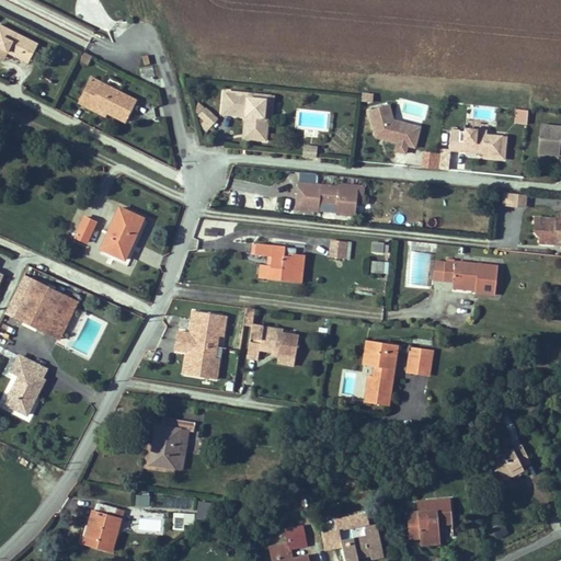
[(21,59),(30,41),(0,25),(0,57),(6,48),(8,49),(7,52),(8,52),(21,59)]
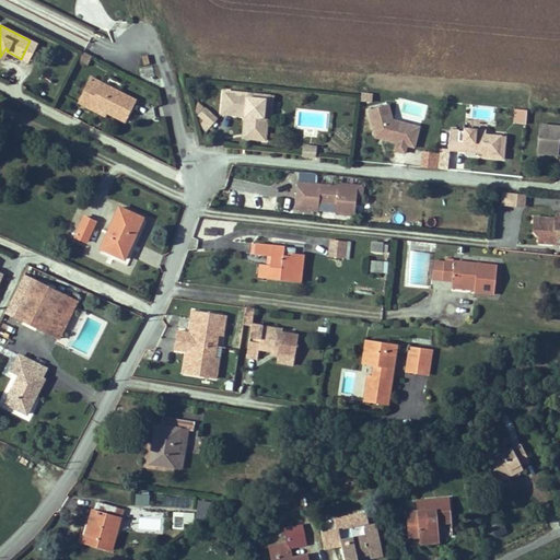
[(28,62),(38,44),(30,41),(21,59),(28,62)]
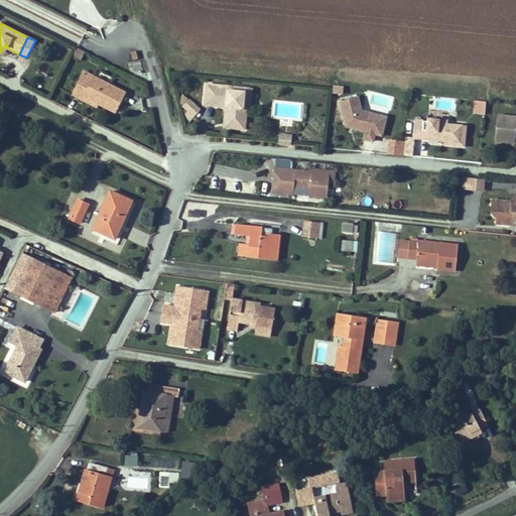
[(81,57),(84,51),(78,48),(75,54),(81,57)]
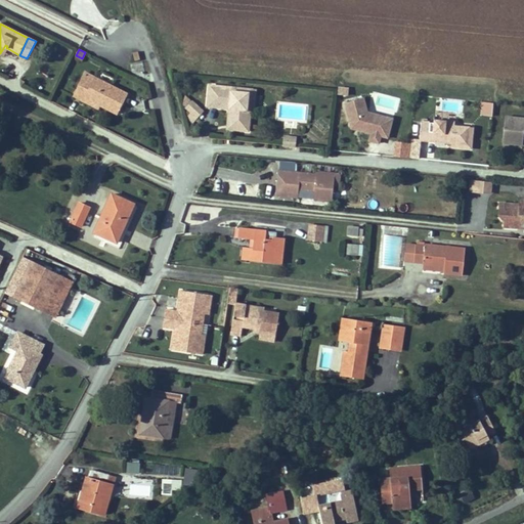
[(95,78),(85,73),(83,77),(93,82),(95,78)]
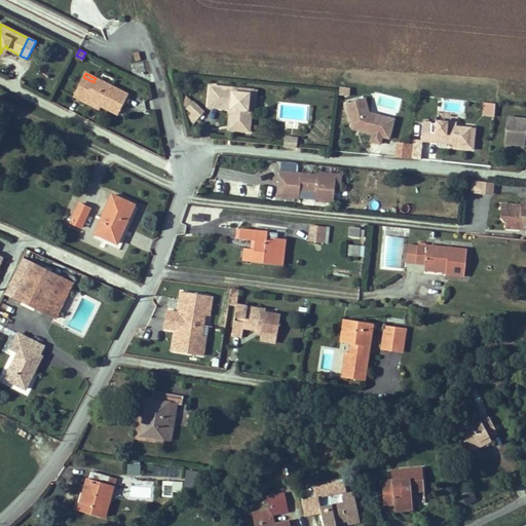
[(117,114),(127,95),(96,78),(94,82),(83,77),(74,97),(84,102),(85,98),(97,104),(99,101),(103,103),(101,106),(117,114)]
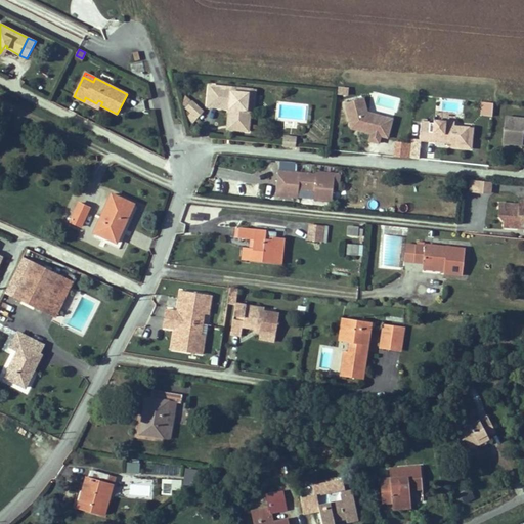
[(247,110),(248,93),(242,92),(242,88),(210,85),(208,106),(229,108),(228,113),(235,113),(235,120),(231,123),(231,129),(248,131),(250,110),(247,110)]
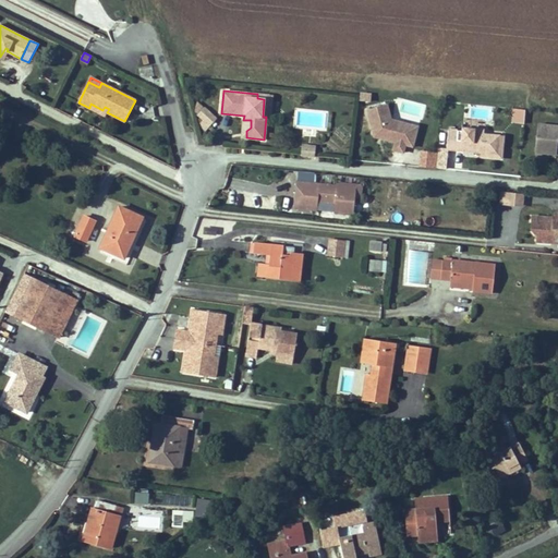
[(269,117),(271,96),(257,94),(257,98),(264,99),(263,117),(266,117),(269,117)]
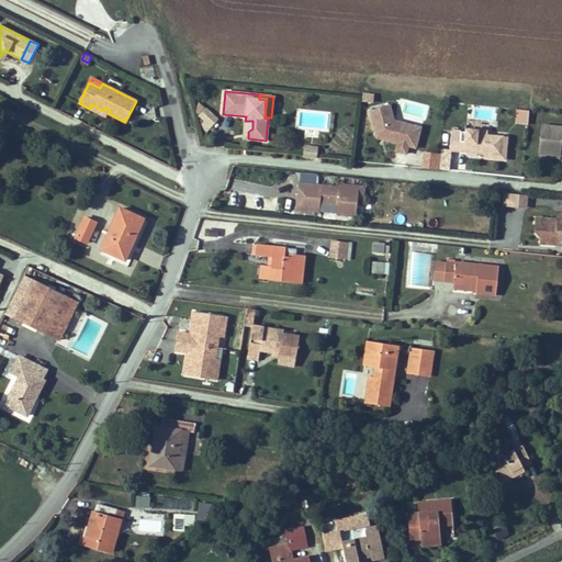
[(216,119),(200,103),(197,111),(205,120),(201,125),(206,130),(216,119)]
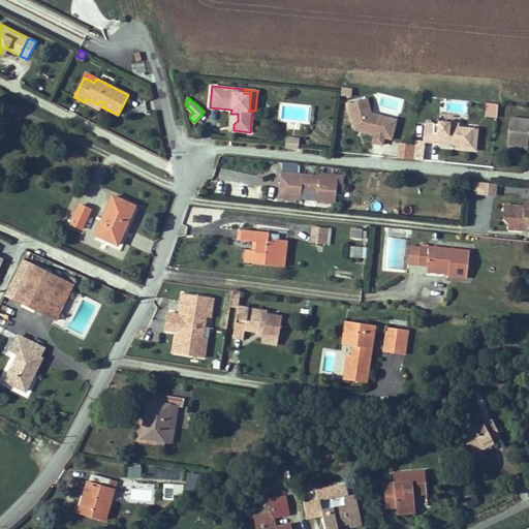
[(101,106),(103,103),(99,101),(97,104),(86,98),(85,102),(99,110),(101,106)]
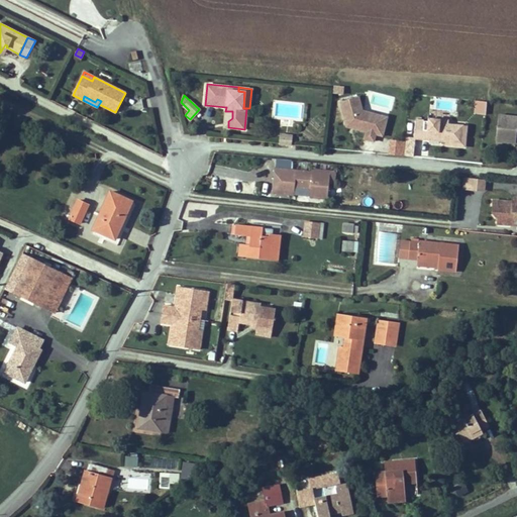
[(376,134),(381,115),(363,111),(358,97),(339,102),(346,126),(349,127),(349,125),(352,126),(351,128),(366,131),(365,139),(374,141),(376,134)]
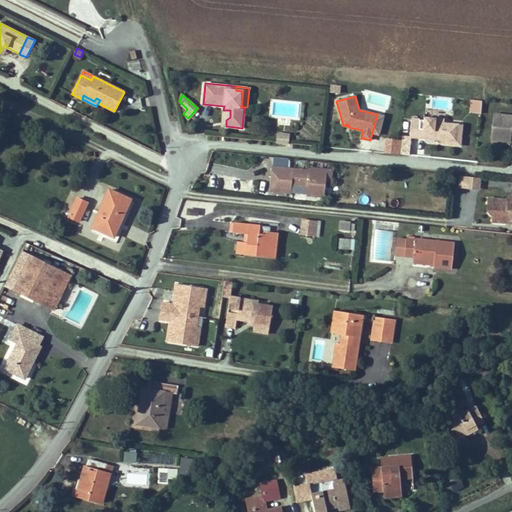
[(468,113),(481,114),(482,101),(470,99),(468,113)]
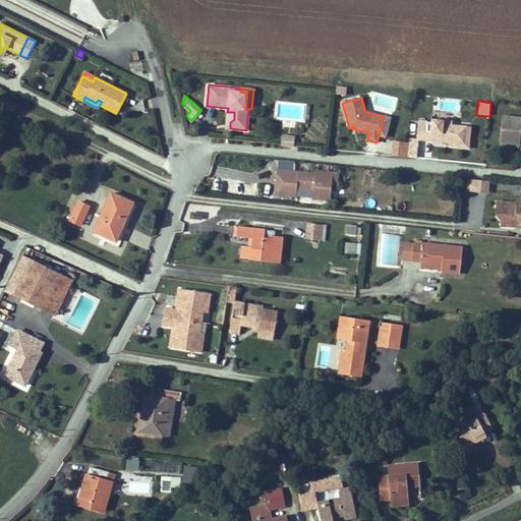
[(234,119),(234,112),(227,112),(226,128),(230,128),(230,122),(234,119)]
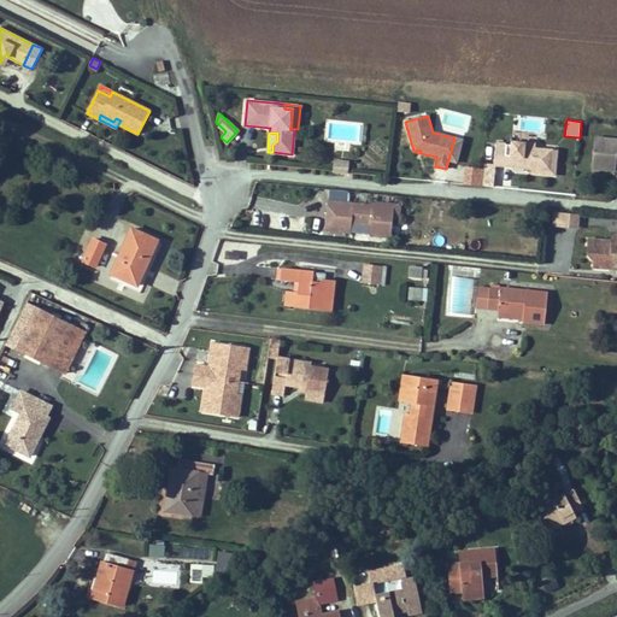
[(457,163),(462,140),(454,137),(448,160),(457,163)]
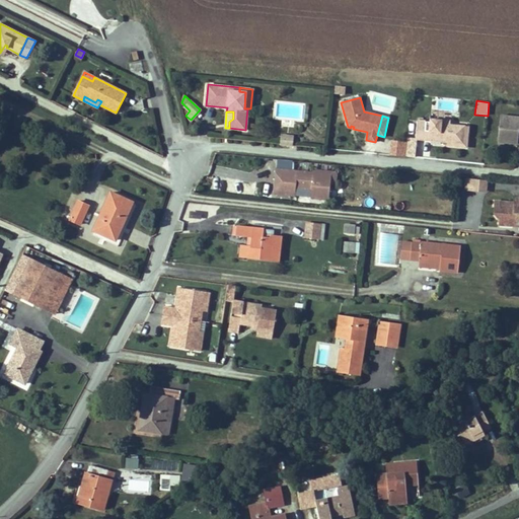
[(518,117),(500,116),(498,141),(517,143),(518,135),(518,129),(518,117)]
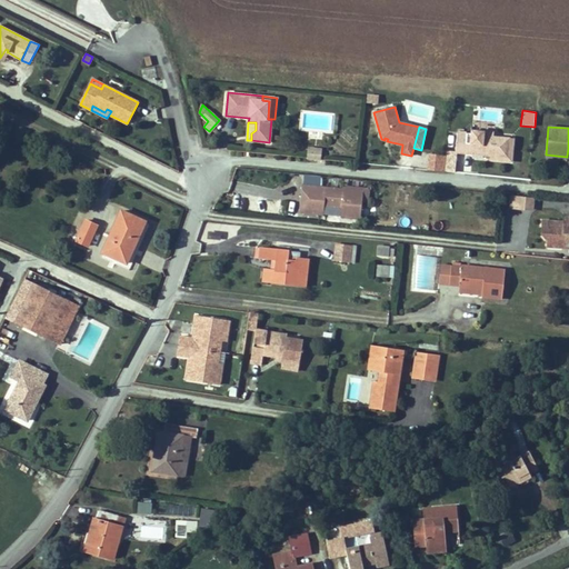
[(511,161),(513,139),(493,137),(493,132),(471,131),(471,133),(457,132),(456,152),(490,155),(489,159),(511,161)]
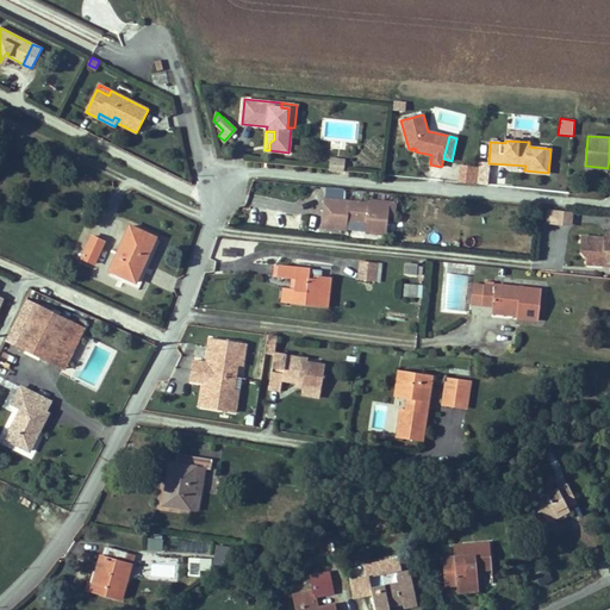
[(344,170),(344,160),(330,159),(329,169),(344,170)]
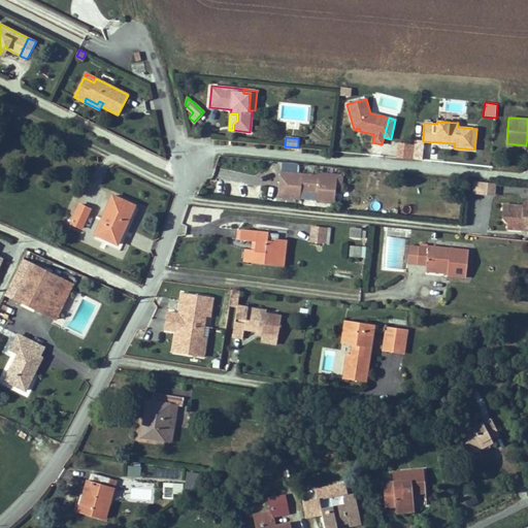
[(411,159),(413,143),(397,142),(397,158),(411,159)]
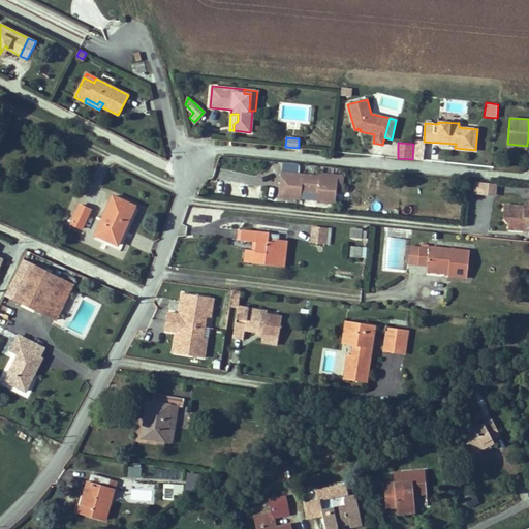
[(303,174),(304,164),(283,162),(282,172),(303,174)]
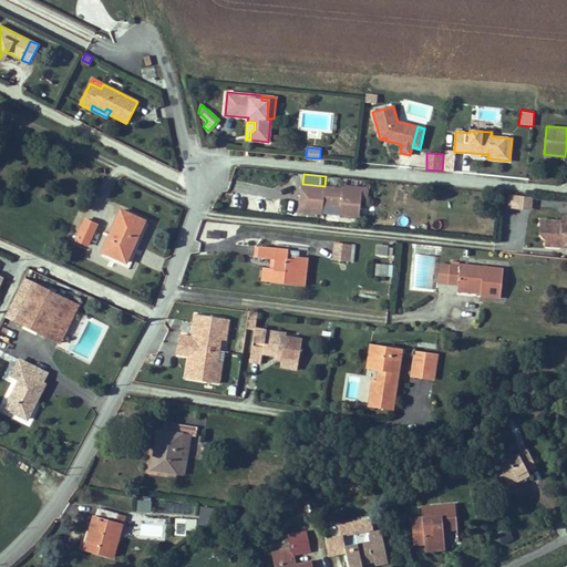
[(361,202),(362,191),(342,188),(325,186),(302,184),(301,184),(298,212),(319,214),(320,204),(323,204),(340,206),(339,216),(359,218),(361,202)]
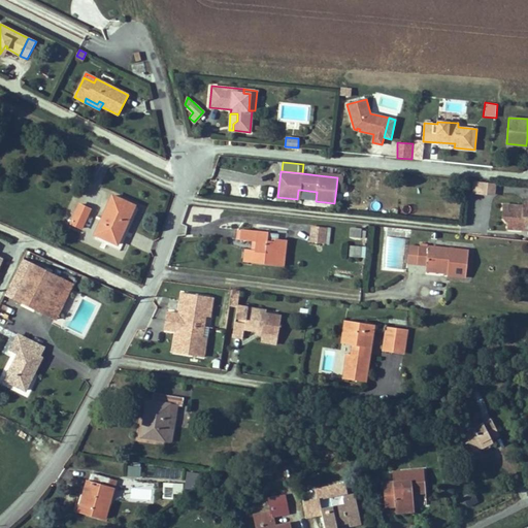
[(341,188),(342,175),(319,172),(319,175),(337,177),(336,188),(341,188)]
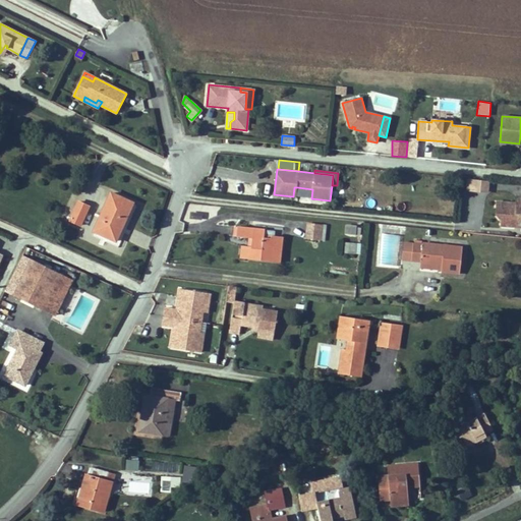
[(487,192),(488,181),(468,179),(467,190),(487,192)]
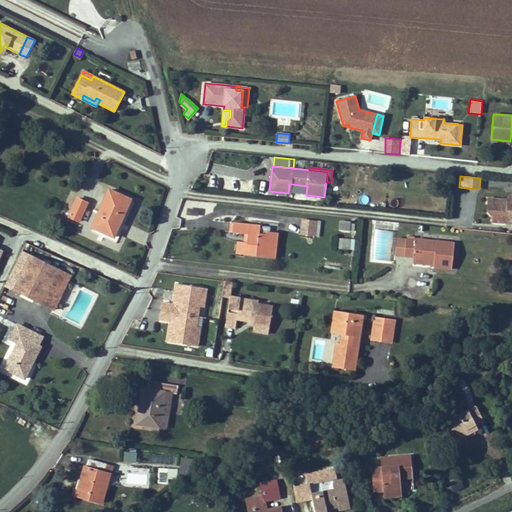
[(114,238),(132,200),(109,190),(91,228),(114,238)]
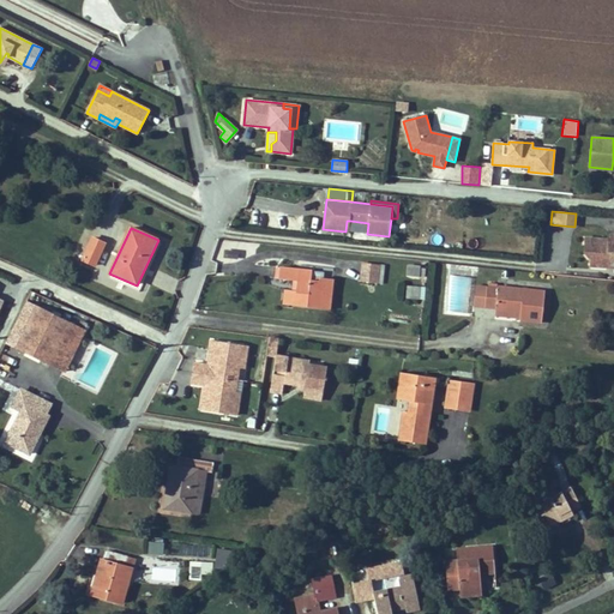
[(613,229),(611,233),(611,240),(585,238),(584,253),(591,253),(590,260),(590,266),(613,266),(613,229)]
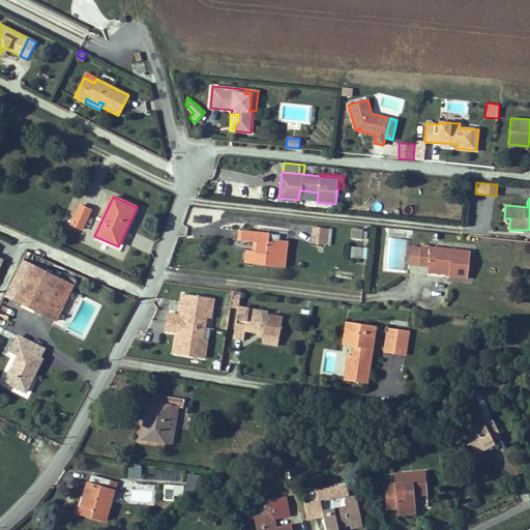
[(82,230),(91,211),(79,206),(70,225),(82,230)]
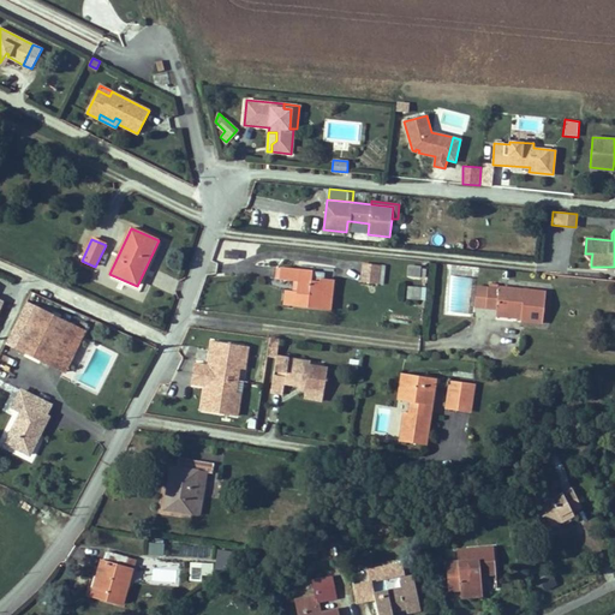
[(380,275),(381,266),(363,263),(362,274),(380,275)]
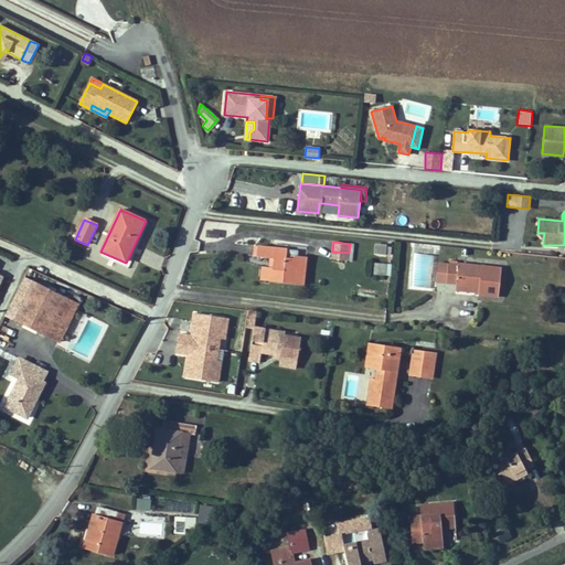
[(352,262),(353,244),(350,244),(349,253),(332,252),(331,259),(352,262)]
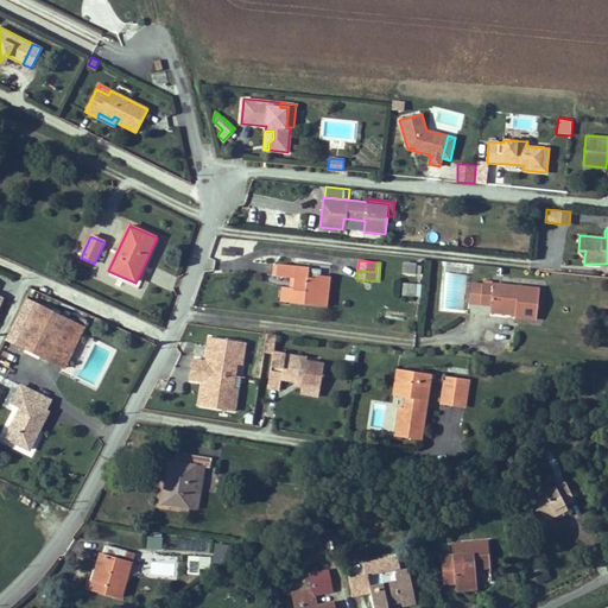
[(416,274),(416,264),(404,263),(403,273),(416,274)]
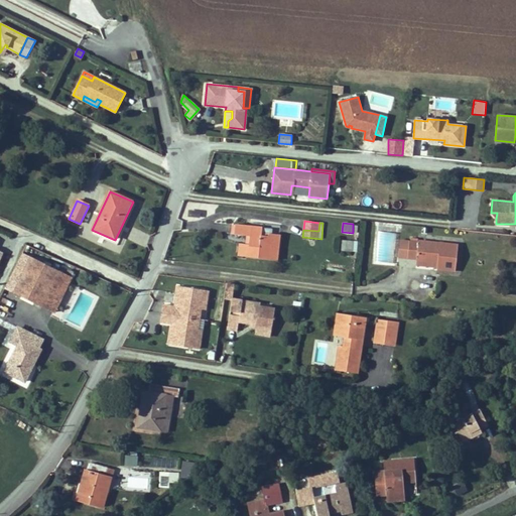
[(277,260),(279,235),(271,234),(268,233),(268,236),(261,235),(262,227),(235,224),(235,225),(234,234),(247,236),(250,236),(249,244),(246,244),(240,243),(238,256),(277,260)]
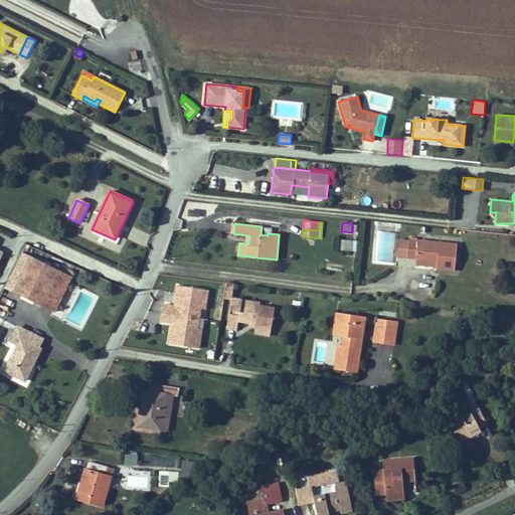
[(271,233),(272,227),(262,226),(261,234),(268,235),(268,232),(271,233)]
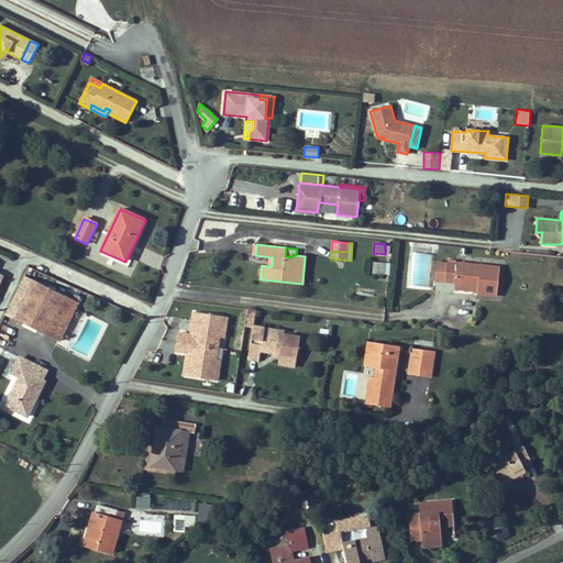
[(372,262),(371,275),(389,276),(390,263),(372,262)]
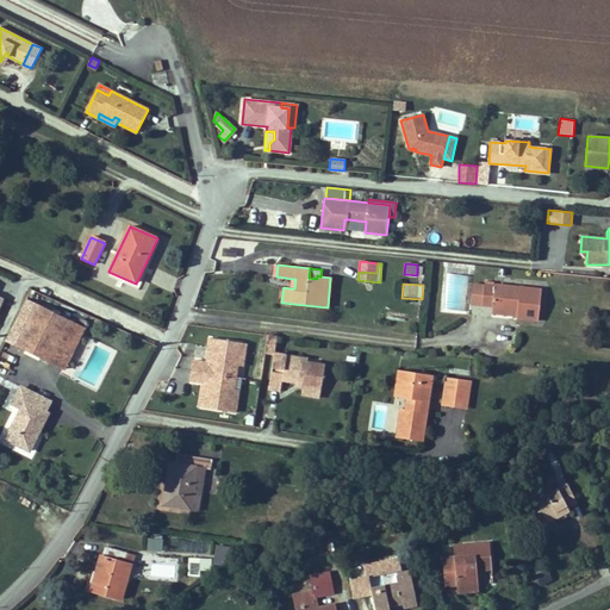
[(481,305),(484,285),(473,284),(471,304),(481,305)]
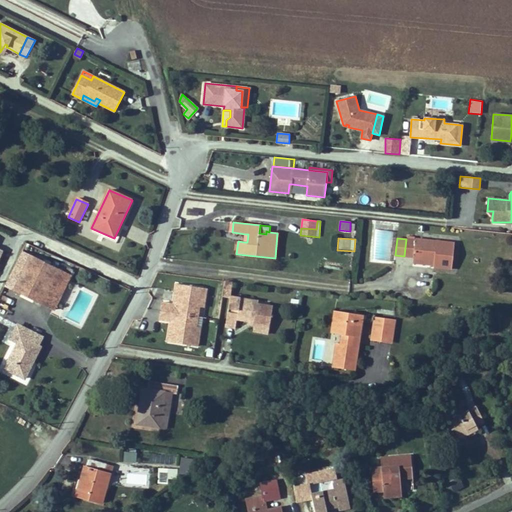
[(452,269),(454,243),(415,239),(415,240),(407,239),(406,239),(404,256),(413,257),(413,258),(431,260),(431,258),(434,259),(434,265),(434,267),(452,269)]
